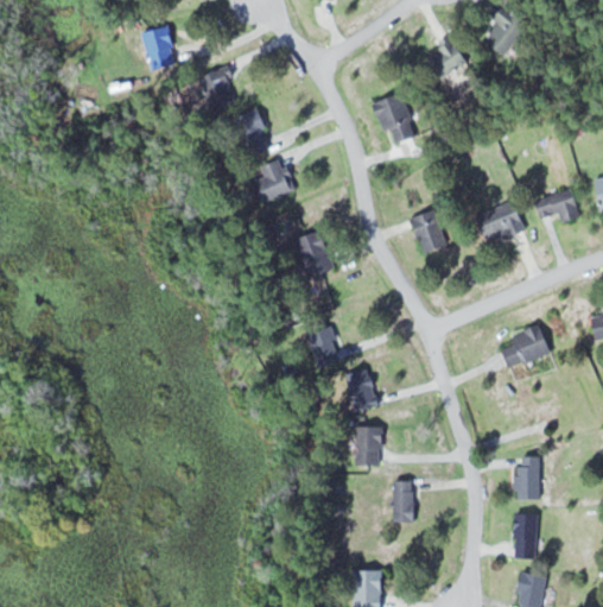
[(502,56),(527,24),(503,5),(478,37),(502,56)]
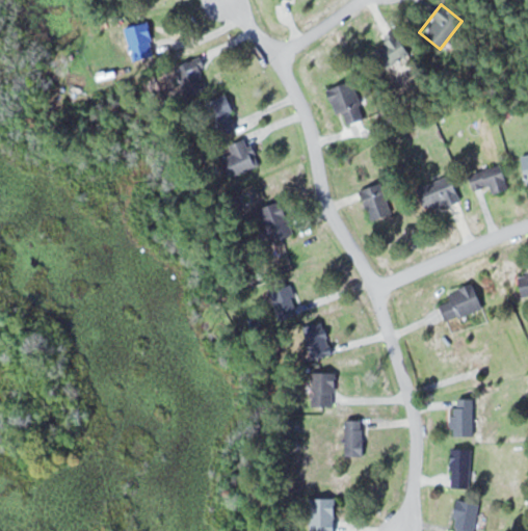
[(123,28),(131,65),(154,60),(147,23),(123,28)]
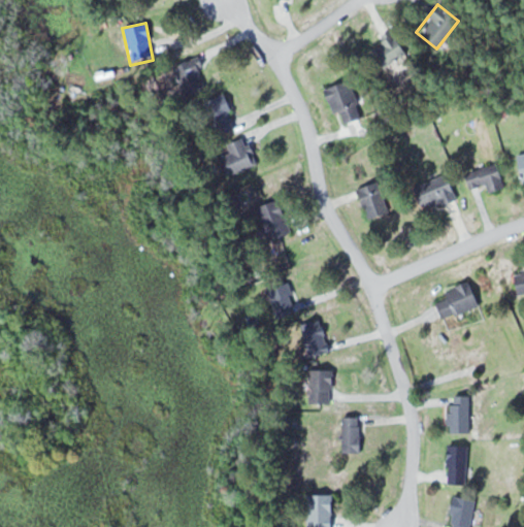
[(404,54),(389,30),(379,36),(383,43),(368,53),(379,70),(404,54)]
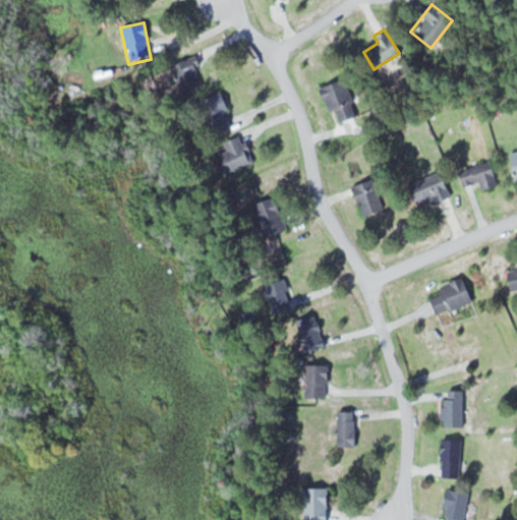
[(203,90),(193,58),(170,65),(180,96),(203,90)]
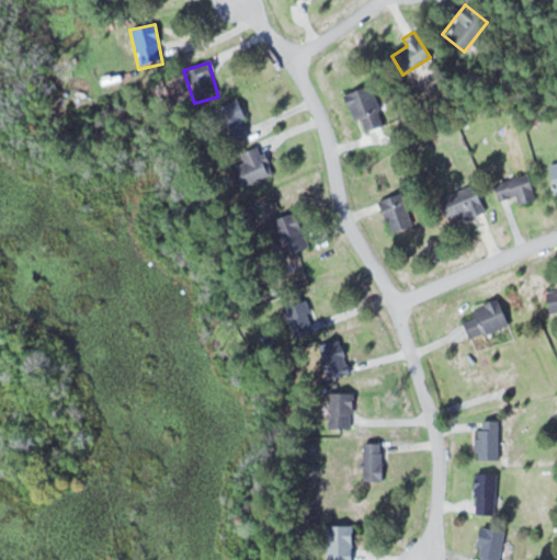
[(384,126),(370,86),(343,95),(352,122),(361,118),(365,133),(384,126)]
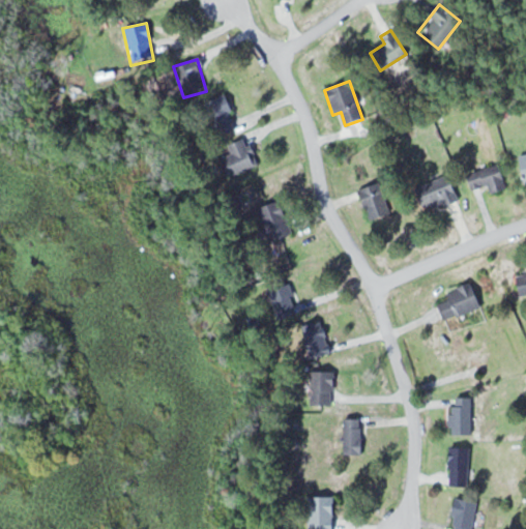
[(202,105),(218,138),(238,128),(222,95),(202,105)]
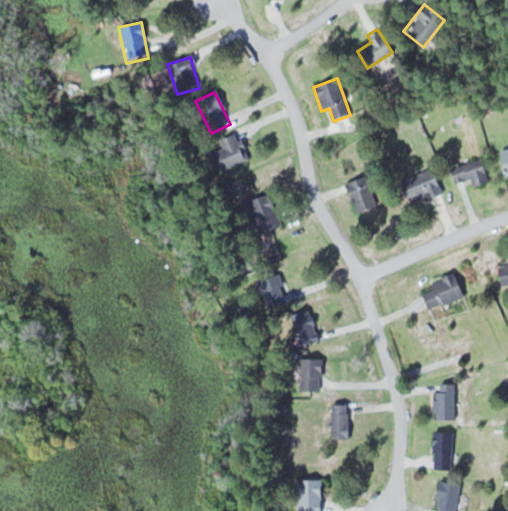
[(219,141),(222,148),(212,153),(221,172),(249,159),(236,132),(219,141)]
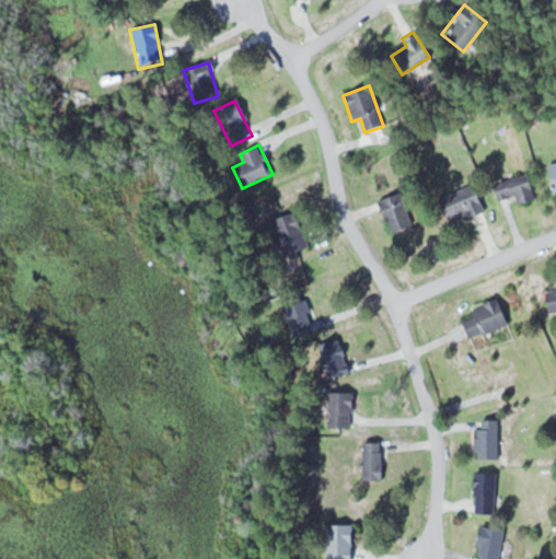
[(555,163),(546,165),(555,194),(555,163)]
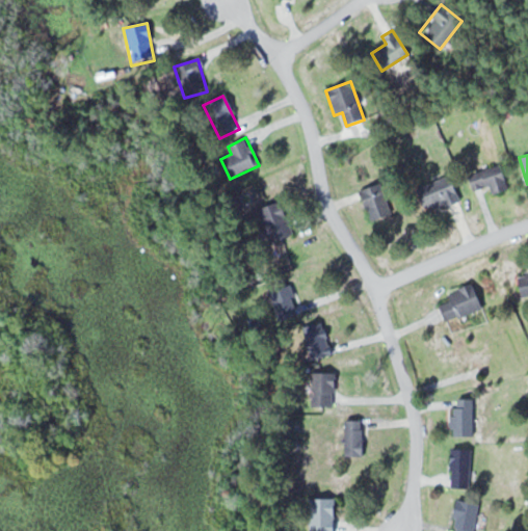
[(467,173),(470,191),(490,187),(491,193),(506,191),(501,166),(467,173)]
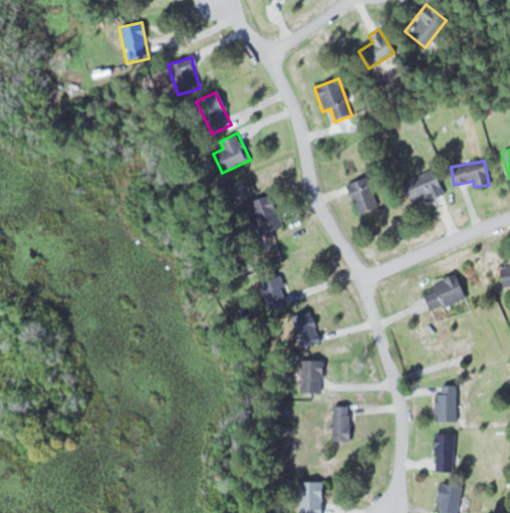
[(405,177),(410,202),(442,196),(437,171),(405,177)]
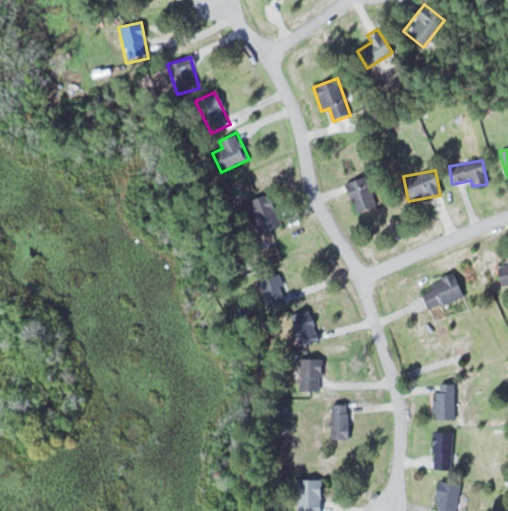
[(357,213),(376,206),(364,176),(345,184),(357,213)]
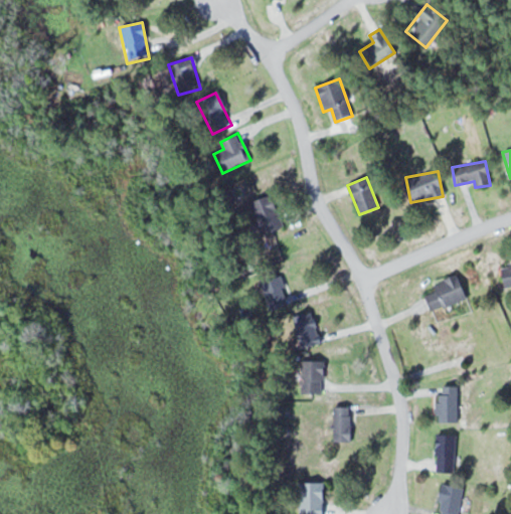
[(247,203),(260,236),(283,227),(270,194),(247,203)]
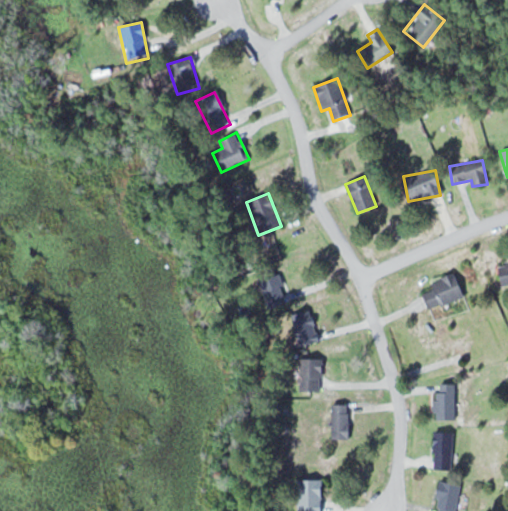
[(507,260),(494,263),(500,287),(507,285),(507,260)]
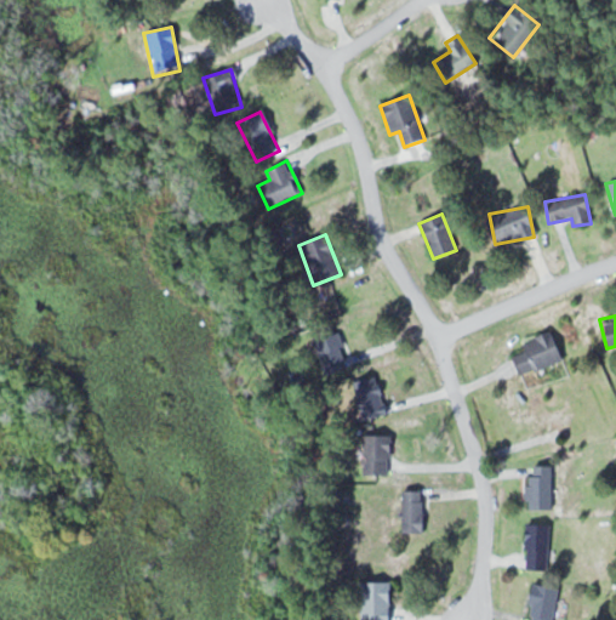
[(326,375),(348,369),(336,330),(315,337),(326,375)]
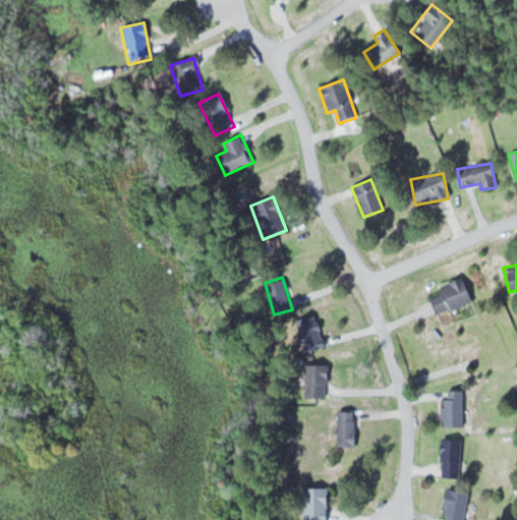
[(471,298),(460,278),(438,290),(440,294),(428,300),(438,318),(471,298)]
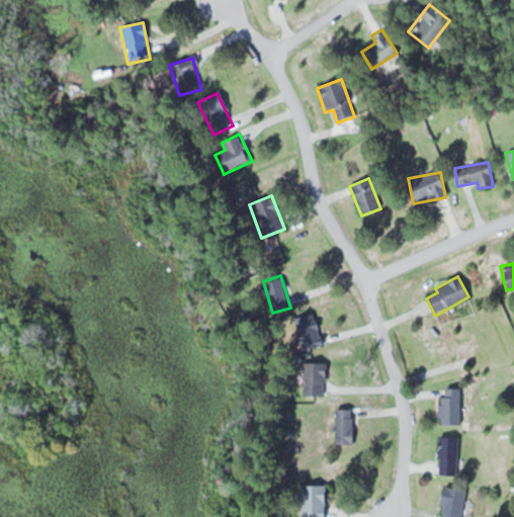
[(292,319),(300,351),(321,346),(314,314),(292,319)]
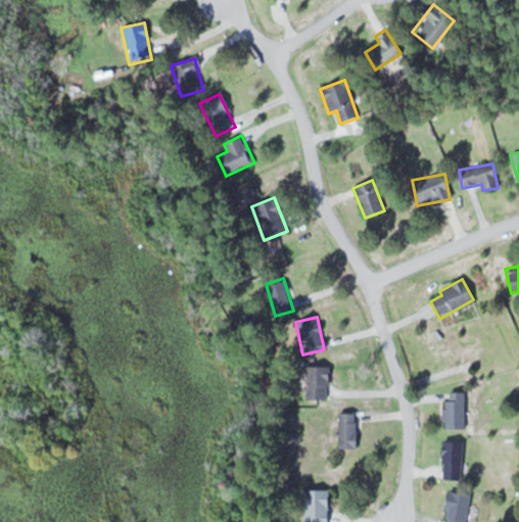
[(327,367),(304,367),(304,399),(327,399),(327,367)]
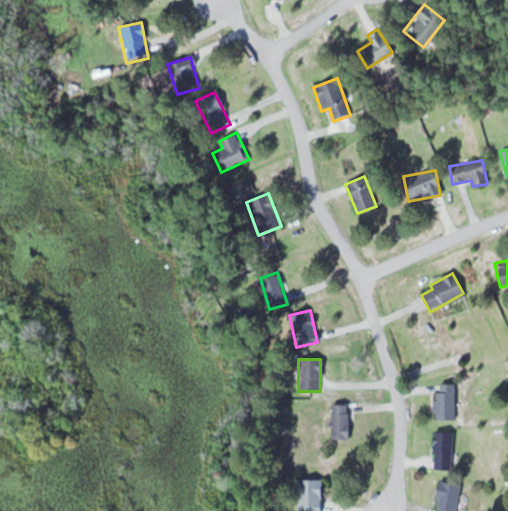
[(454,419),(454,384),(434,384),(434,419),(454,419)]
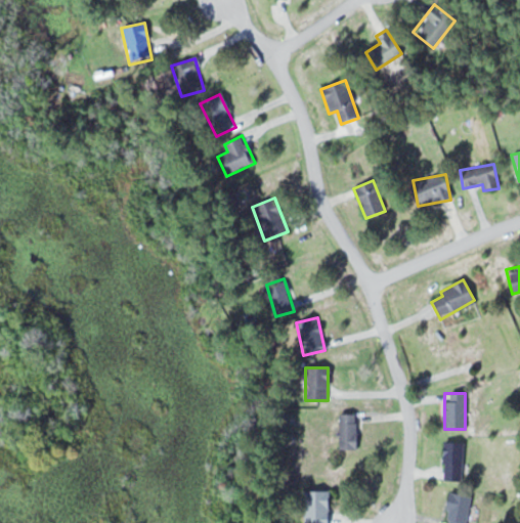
[(338,413),(338,449),(355,449),(355,413),(338,413)]
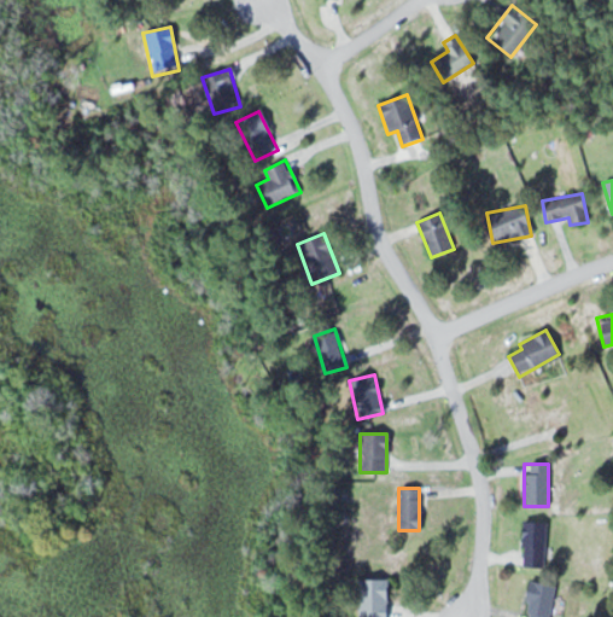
[(544,566),(544,522),(521,522),(521,566),(544,566)]
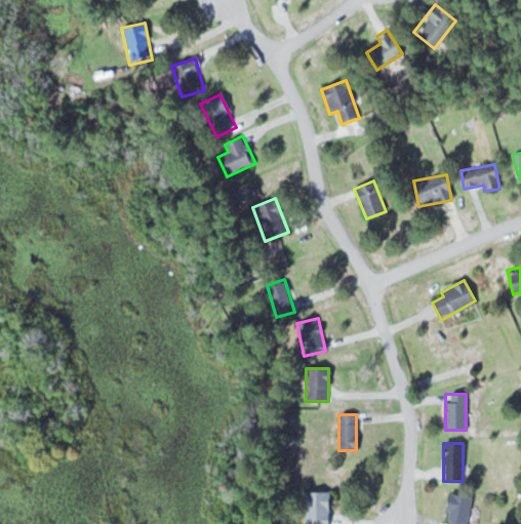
[(328,523),(328,491),(304,491),(304,523),(328,523)]
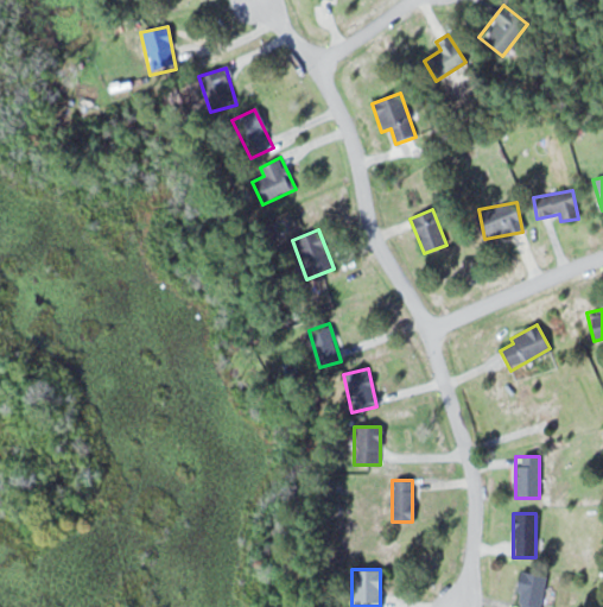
[(540,606),(543,574),(519,573),(516,606),(540,606)]
